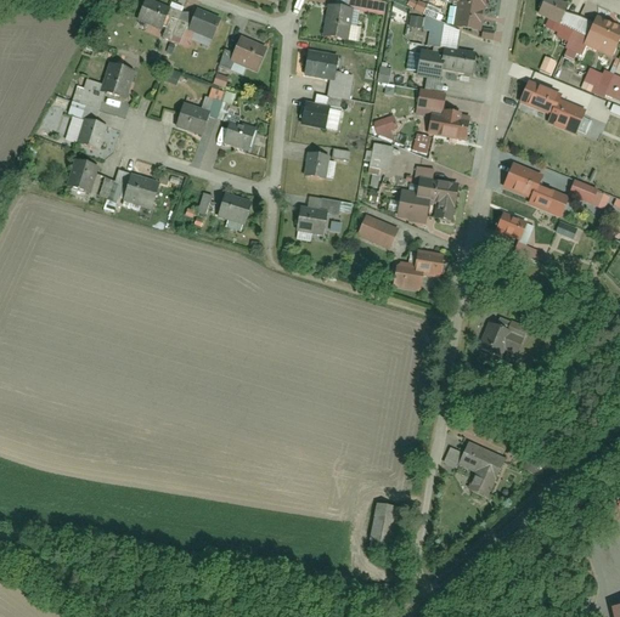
[(145,0),(136,22),(163,32),(173,4),(162,0),(145,0)]
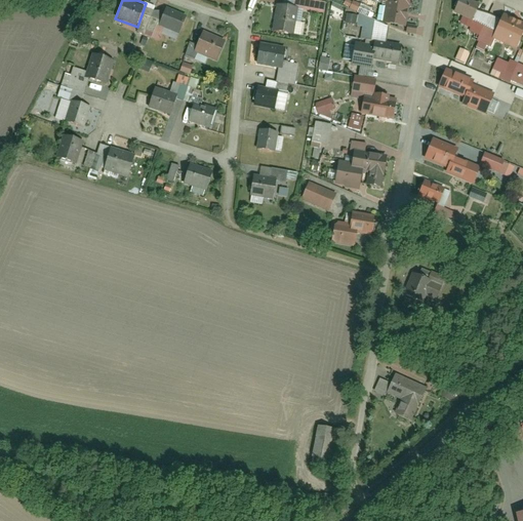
[(379,0),(379,1),(384,1),(381,19),(402,23),(405,4),(410,5),(410,0),(379,0)]
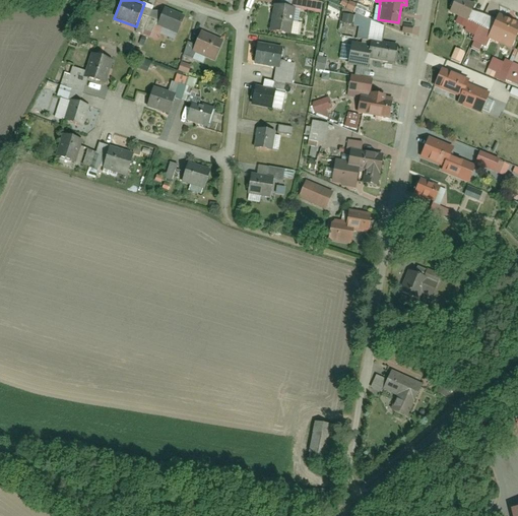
[(453,0),(449,12),(468,18),(474,3),(465,0),(453,0)]
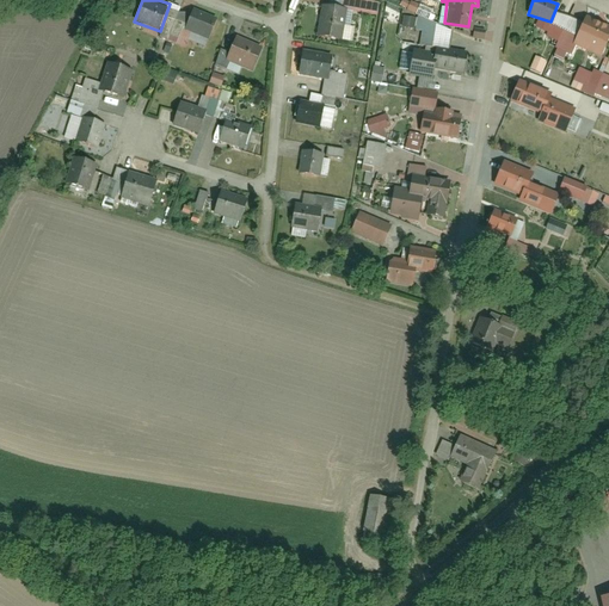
[(317,2),(314,33),(342,36),(344,5),(317,2)]
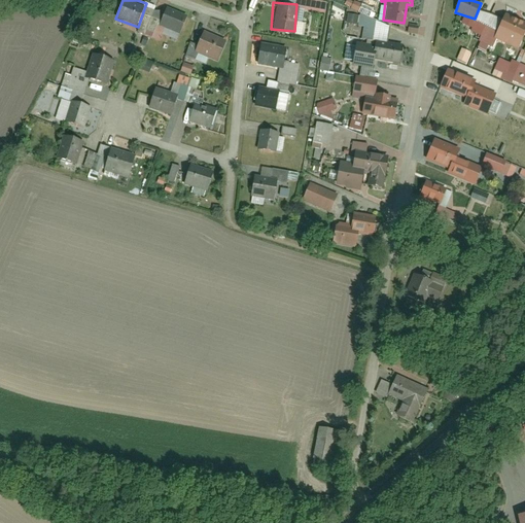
[(147,6),(143,20),(156,25),(162,11),(147,6)]
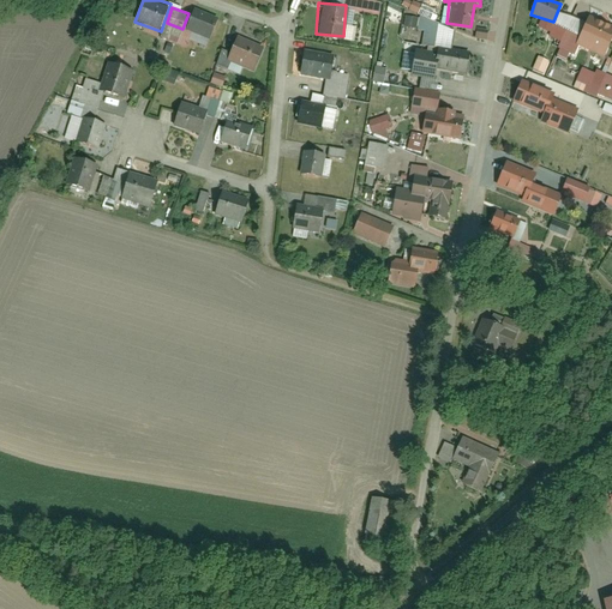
[(582,19),(561,12),(556,25),(577,34),(582,19)]
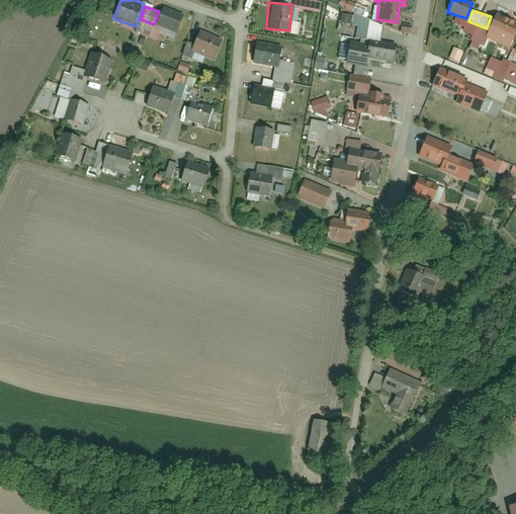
[(163,12),(155,33),(175,40),(184,19),(163,12)]
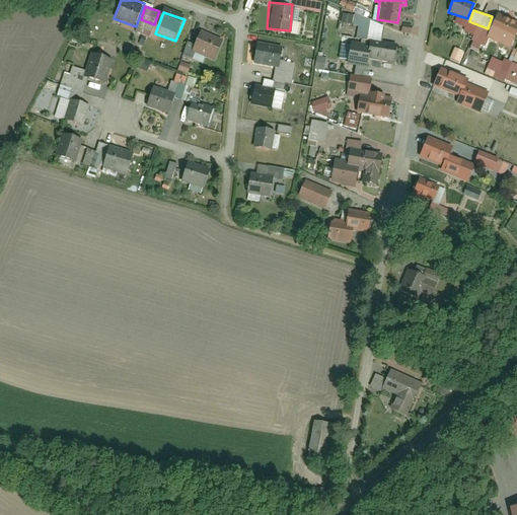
[(516,25),(495,16),(487,35),(511,46),(516,31),(516,25)]
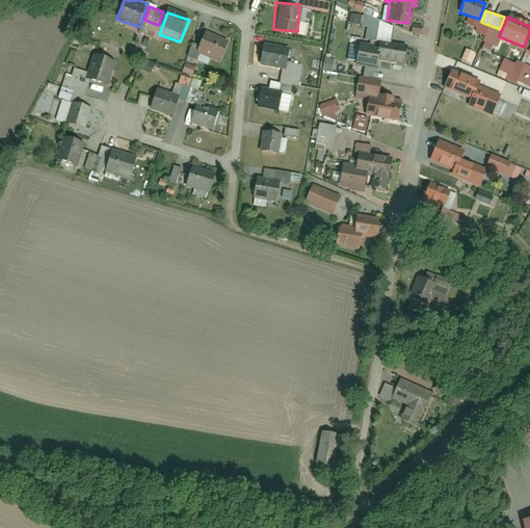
[(203,33),(196,51),(223,60),(230,43),(203,33)]
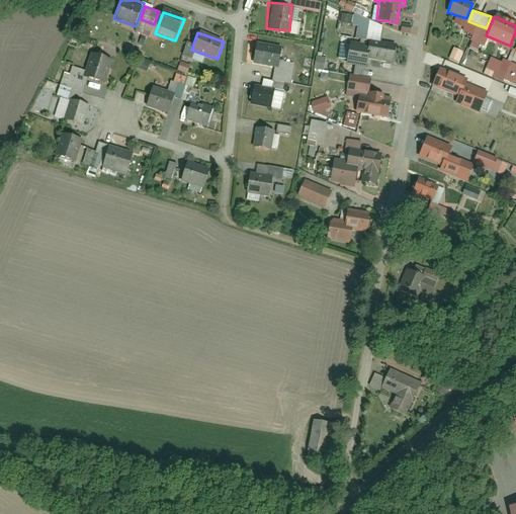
[(372,39),(369,58),(393,62),(396,44),(372,39)]
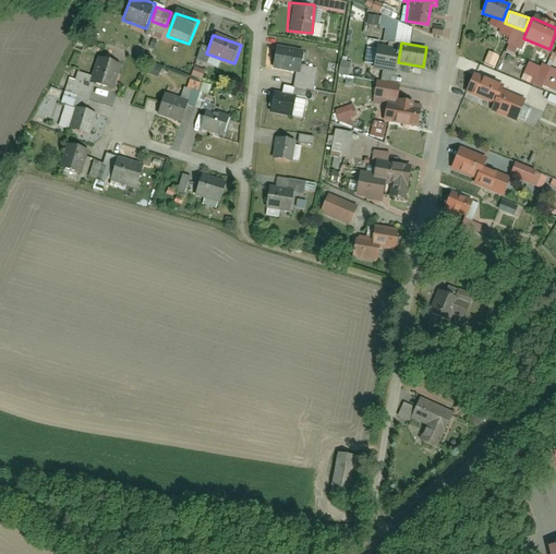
[(277,44),(272,65),(299,73),(304,51),(277,44)]
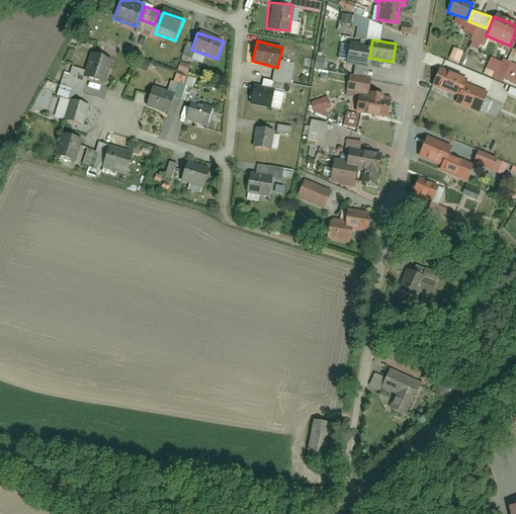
[(346,45),(344,63),(367,66),(369,48),(346,45)]
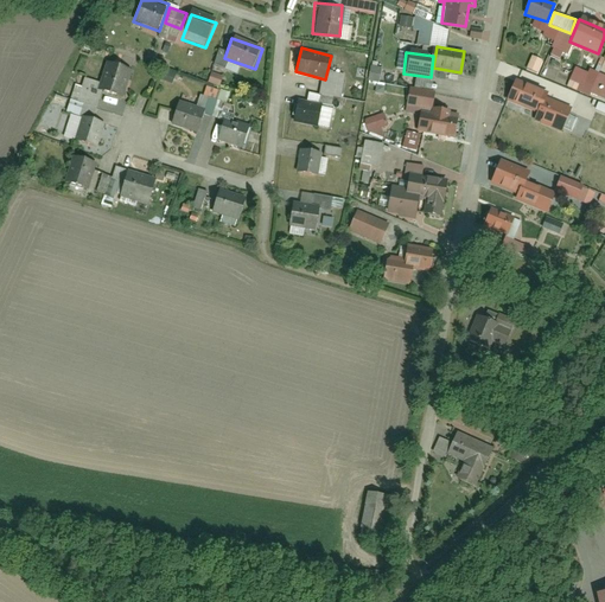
[(534,55),(527,69),(539,75),(546,61),(534,55)]
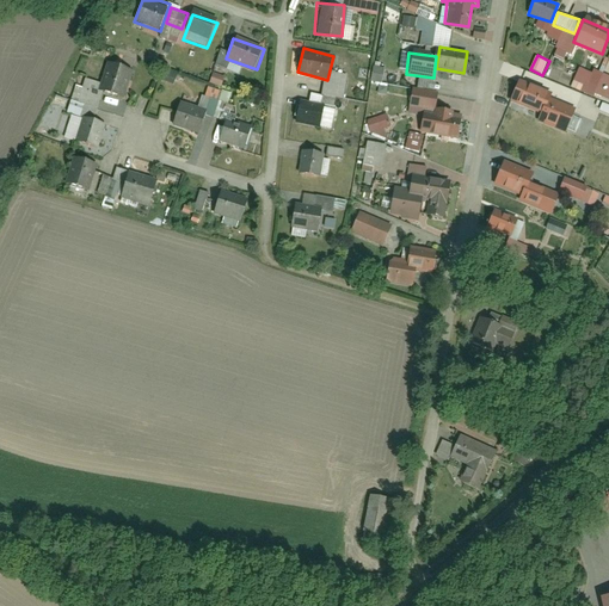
[(109,60),(98,87),(122,97),(133,69),(109,60)]
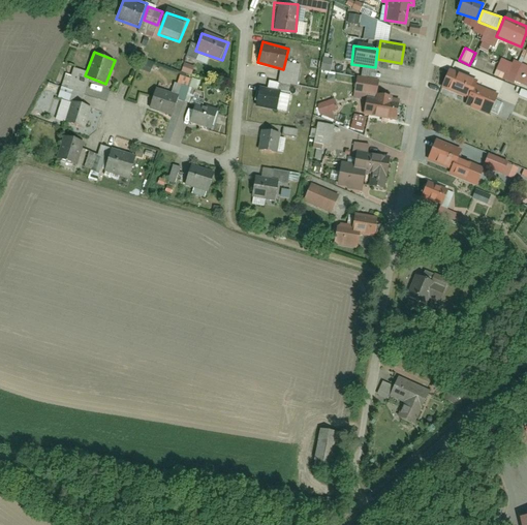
[(283,82),(298,85),(302,63),(287,60),(283,82)]
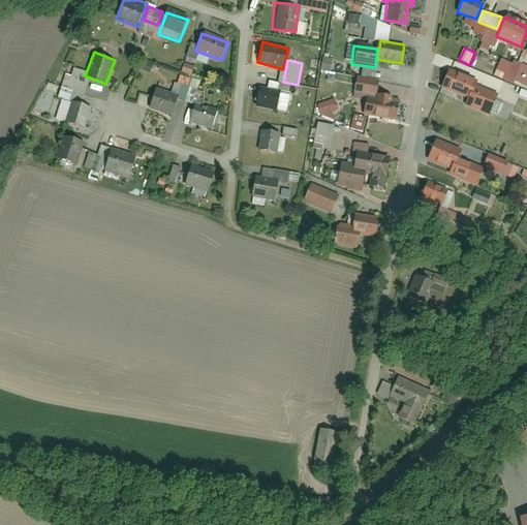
[(526,63),(522,62),(515,79),(526,83),(526,63)]
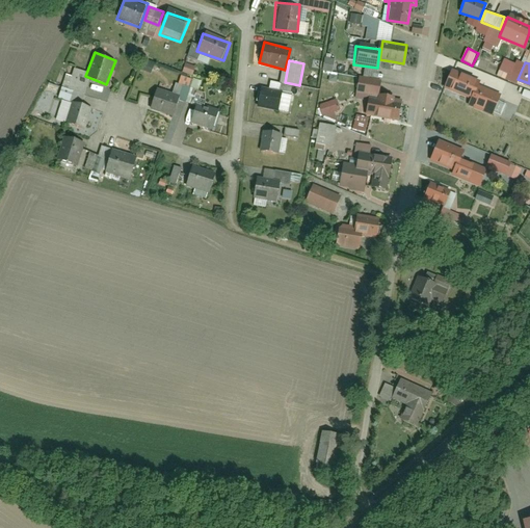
[(451,71),(445,87),(470,97),(467,103),(492,112),(498,96),(475,86),(478,80),(451,71)]
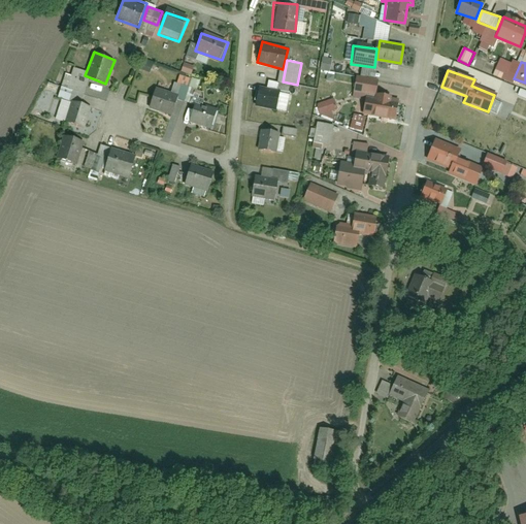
[(354,75),(352,89),(377,94),(380,80),(354,75)]
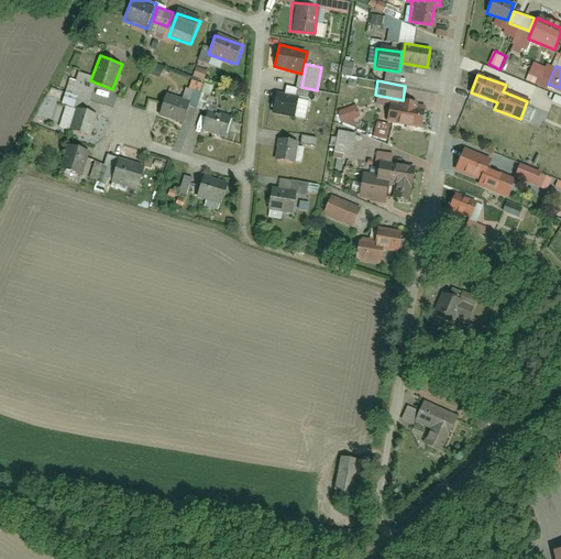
[(295,114),(304,118),(310,98),(300,95),(299,98),(275,90),(270,109),(294,117),(295,114)]
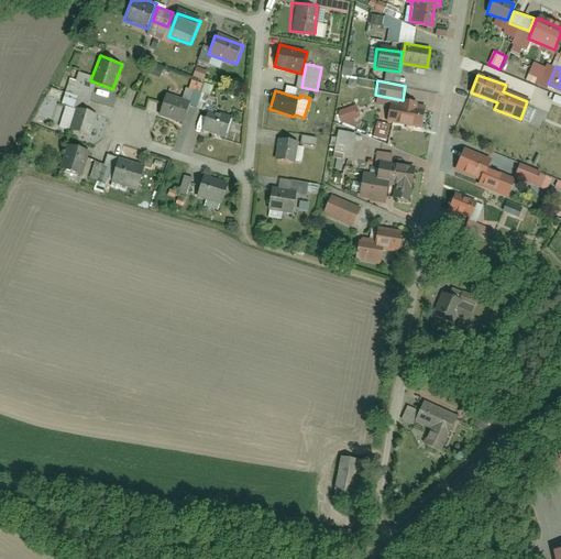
[(164,94),(158,112),(183,120),(188,101),(164,94)]
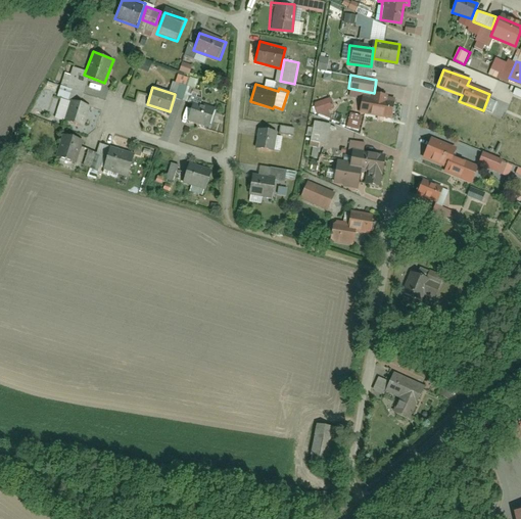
[(364,93),(360,110),(390,118),(394,100),(364,93)]
